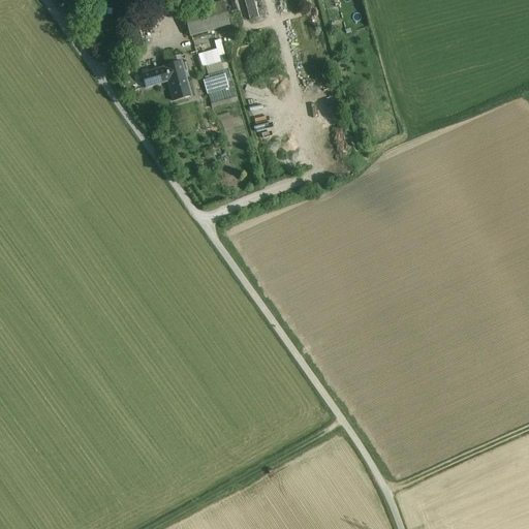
[(254,0),(243,0),(247,11),(256,8),(254,0)]
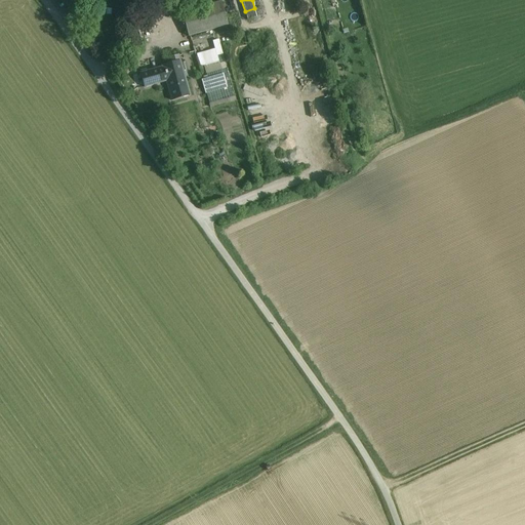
[(323,0),(329,18),(337,16),(332,0),(323,0)]
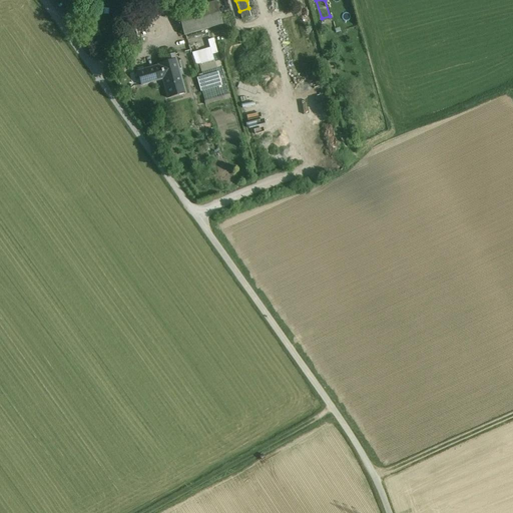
[(216,2),(177,13),(184,36),(222,25),(216,2)]
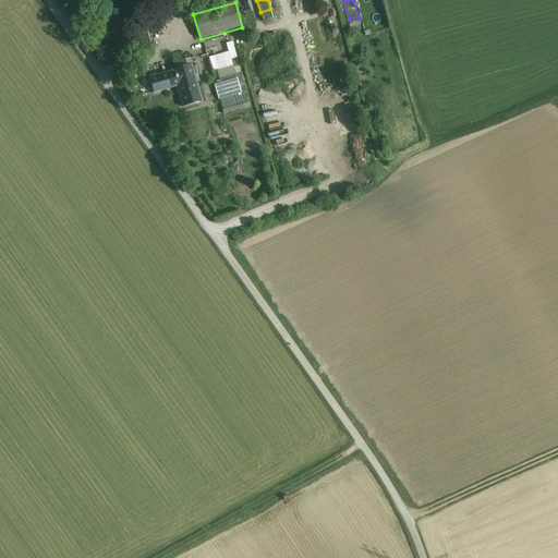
[(270,9),(261,12),(263,22),(274,19),(270,9)]
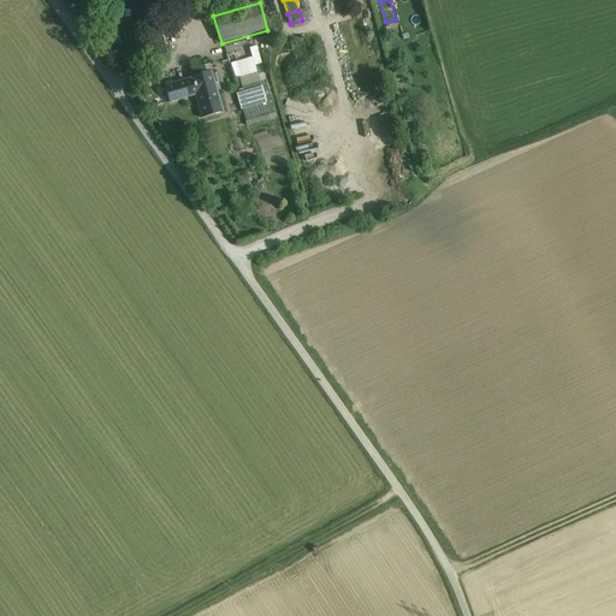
[(254,57),(232,63),(237,78),(260,72),(258,65),(264,63),(259,46),(250,48),(254,57)]
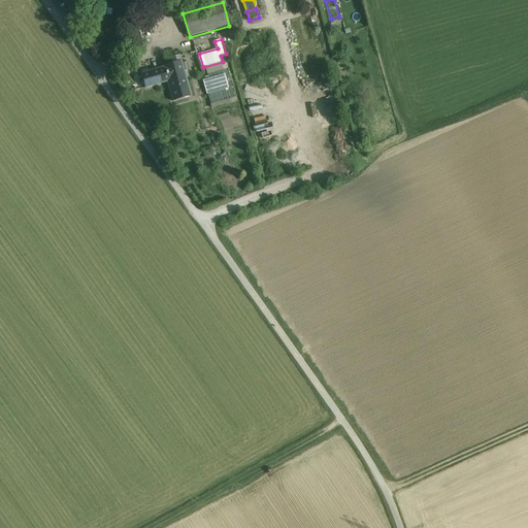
[(172,64),(163,67),(163,68),(141,74),(145,89),(156,86),(155,83),(168,78),(174,100),(172,101),(191,96),(182,62),(172,64)]
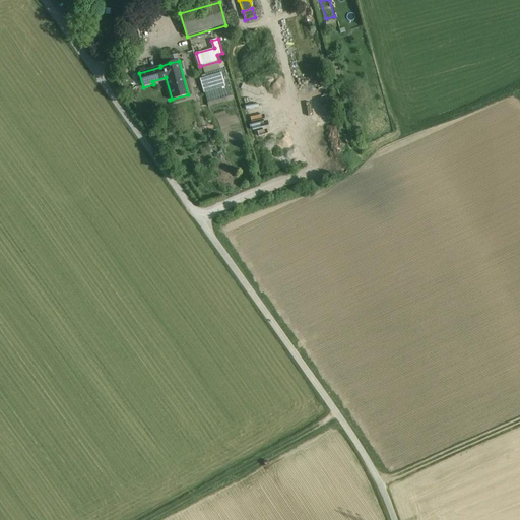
[(222,72),(219,62),(203,66),(205,75),(214,72),(215,74),(222,72)]
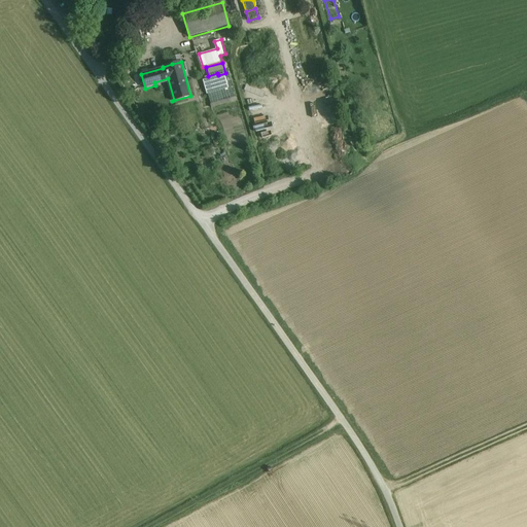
[(224,79),(205,85),(207,92),(226,86),(224,79)]
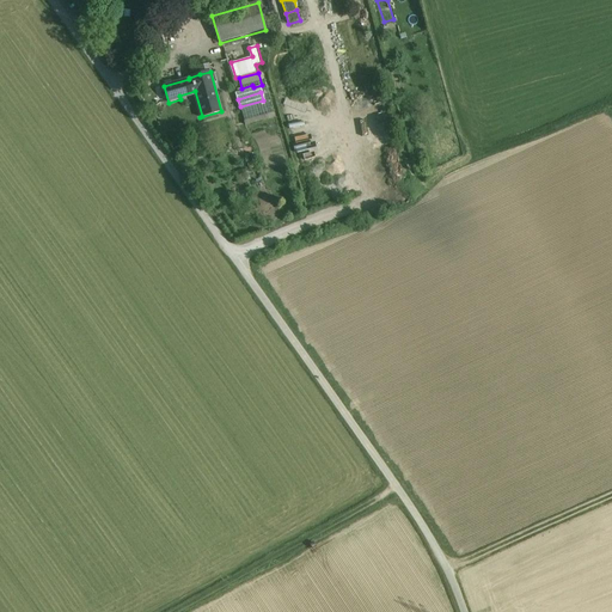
[(377,105),(377,134),(384,134),(384,127),(389,127),(389,112),(378,112),(378,105),(377,105)]
